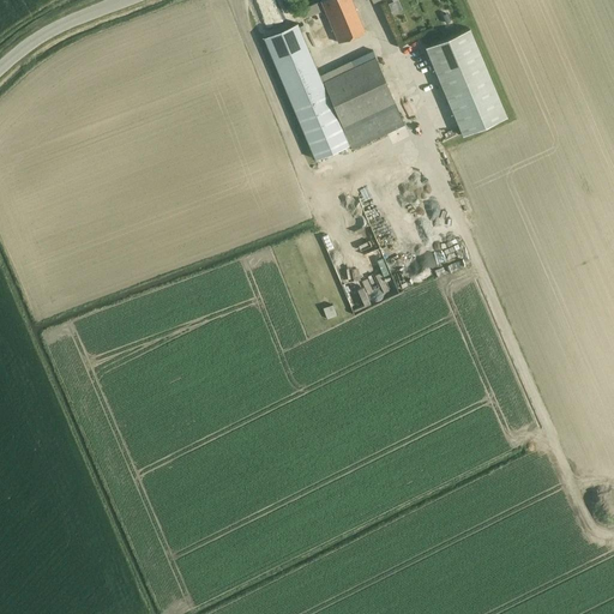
[(338,42),(365,31),(351,0),(321,0),(320,0),(338,42)]
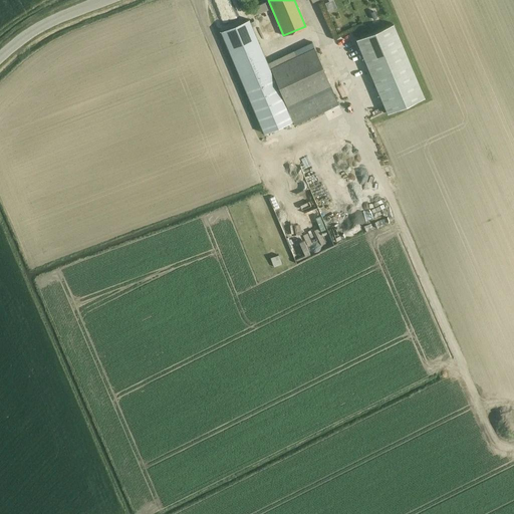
[(255,15),(268,10),(265,3),(252,8),(255,15)]
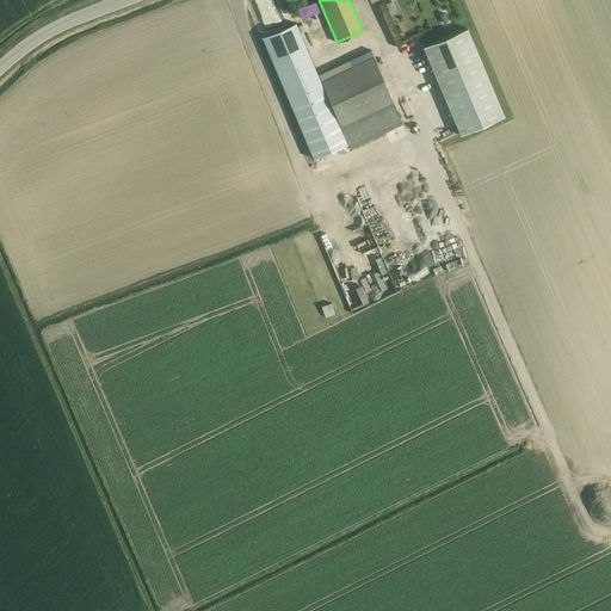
[(312,159),(346,144),(400,124),(368,44),(313,67),(295,24),(261,37),(312,159)]
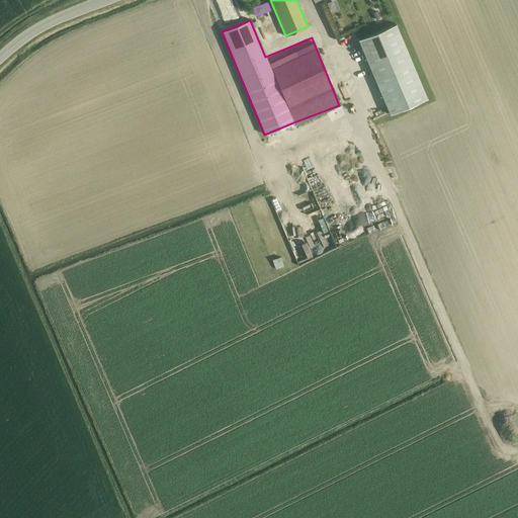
[(358,39),(390,114),(428,98),(396,24),(358,39)]
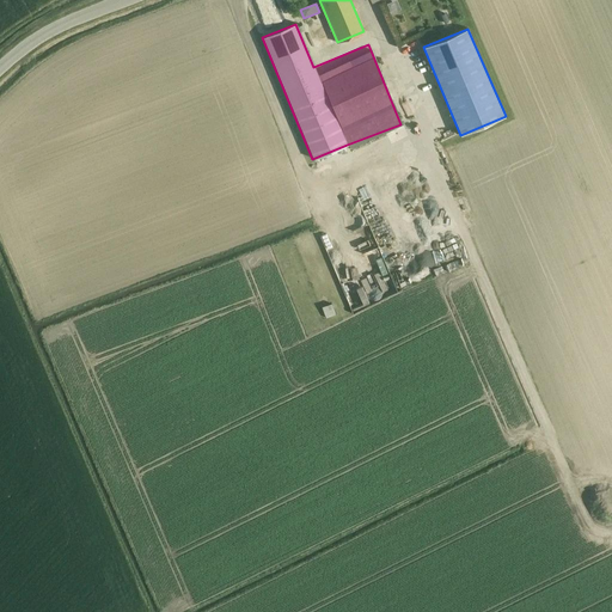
[(415,166),(416,173),(432,170),(430,163),(415,166)]
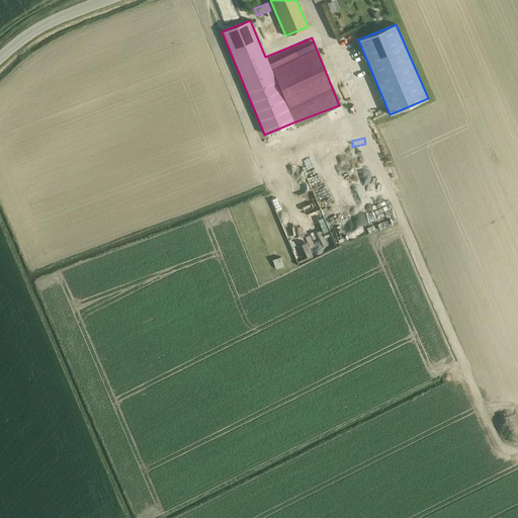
[(332,146),(335,152),(344,148),(341,142),(332,146)]
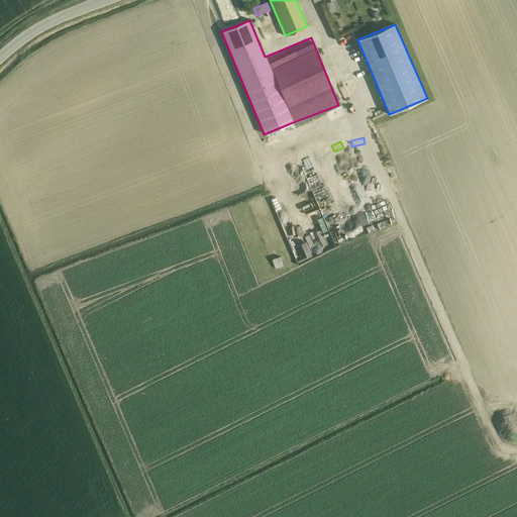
[(314,156),(328,151),(327,146),(312,149),(314,156)]
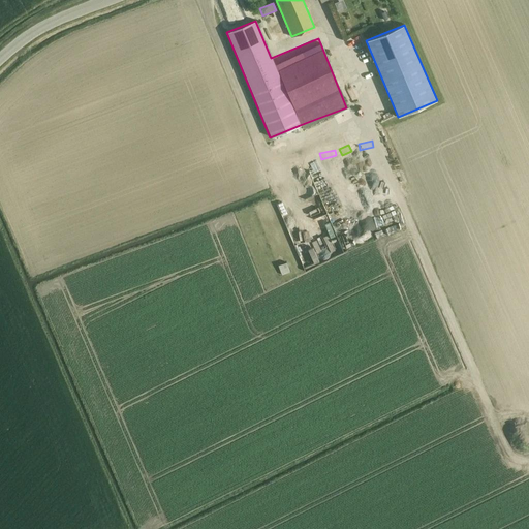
[(371,238),(386,230),(380,218),(365,225),(371,238)]
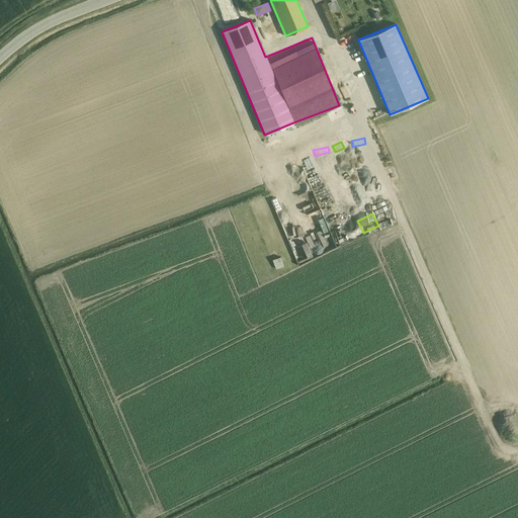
[(286,265),(293,263),(290,251),(283,253),(286,265)]
